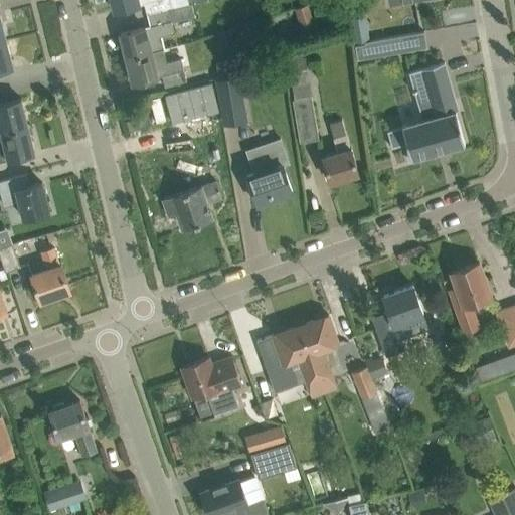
[(112,0),(115,10),(145,3),(147,14),(168,9),(189,4),(187,0),(112,0)]
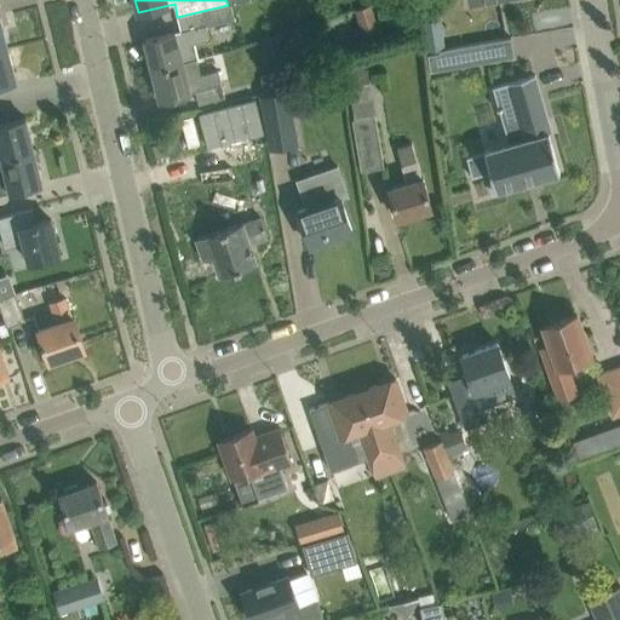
[(228,5),(202,11),(206,26),(235,18),(231,4),(228,5)]
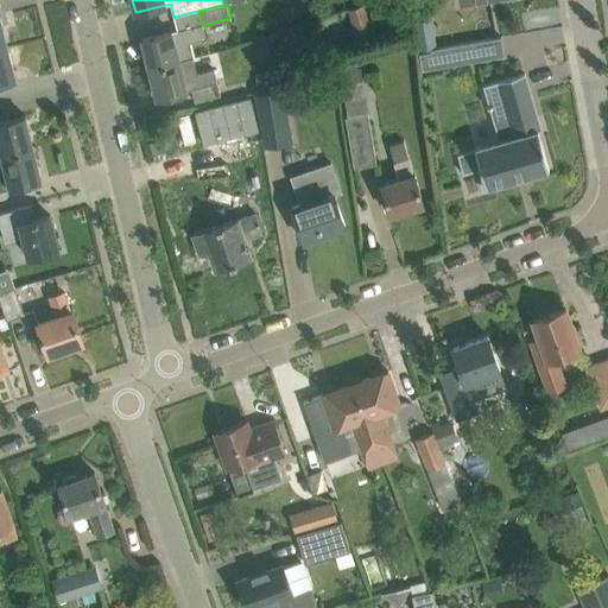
[(372,30),(363,4),(348,8),(356,35),(372,30)]
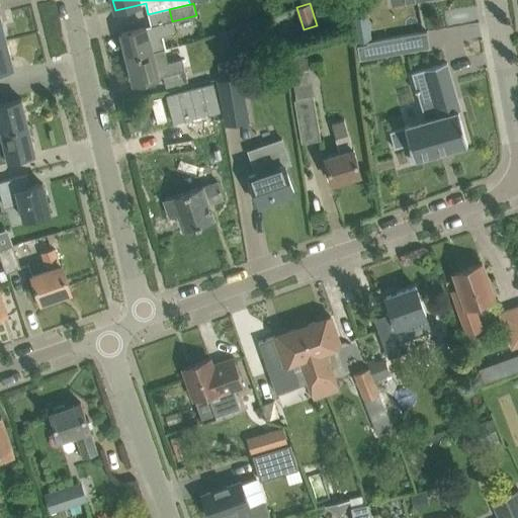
[(151,24),(121,32),(127,58),(164,49),(165,49),(162,35),(175,32),(172,21),(169,9),(148,14),(151,24)]
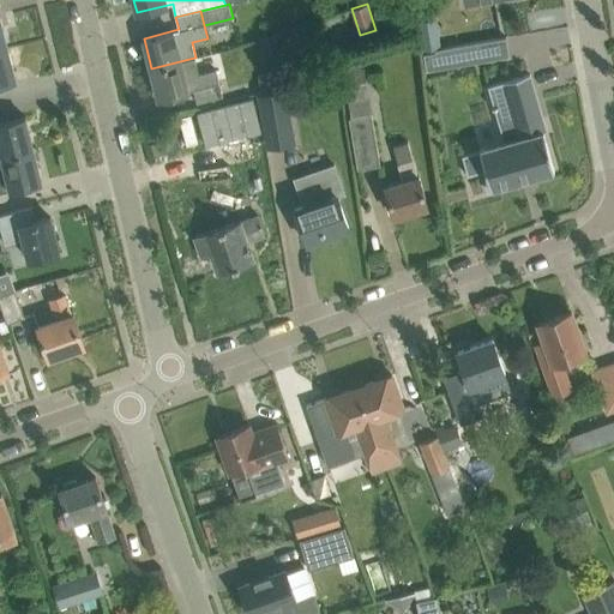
[(417,22),(422,50),(441,47),(437,18),(417,22)]
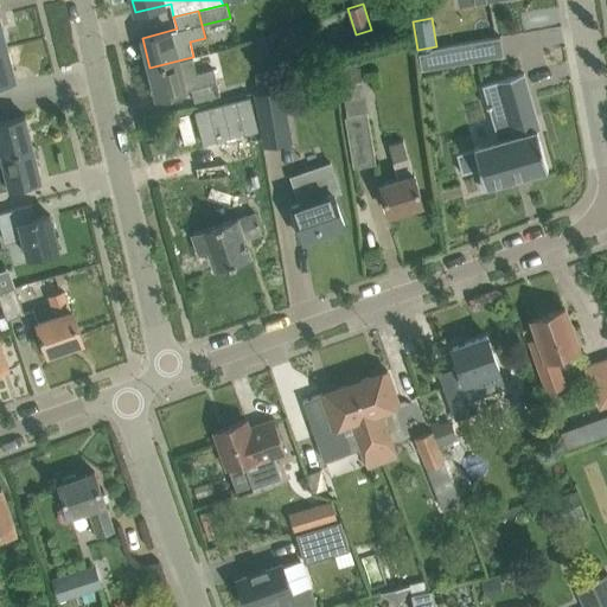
[(472,42),(430,49),(433,68),(475,59),(472,42)]
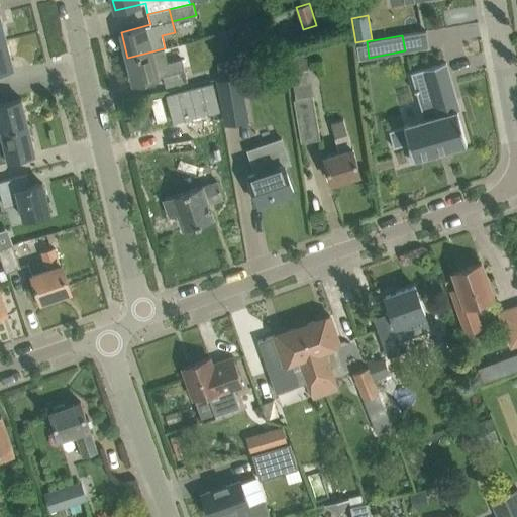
[(0,70),(13,67),(6,38),(0,39),(0,70)]
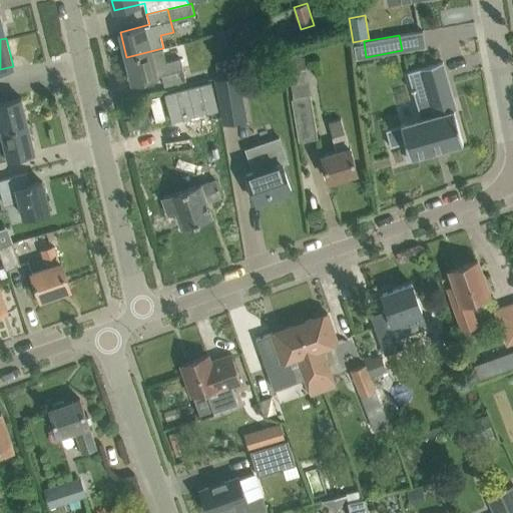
[(162,48),(126,57),(133,82),(161,75),(164,85),(185,80),(180,58),(166,61),(162,48)]
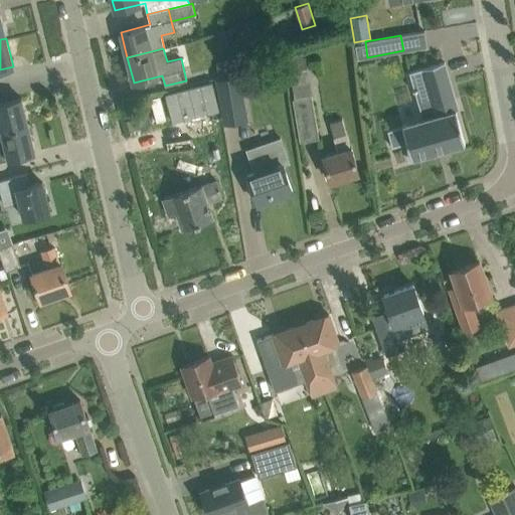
[(445,61),(421,68),(432,102),(419,106),(422,119),(401,125),(402,127),(387,131),(391,145),(390,146),(391,147),(406,143),(408,151),(406,152),(409,161),(425,156),(425,154),(465,142),(456,111),(459,110),(445,61)]
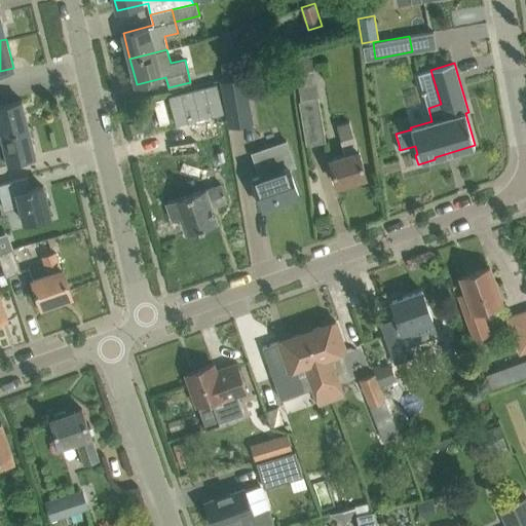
[(243,77),(222,81),(229,124),(252,120),(243,77)]
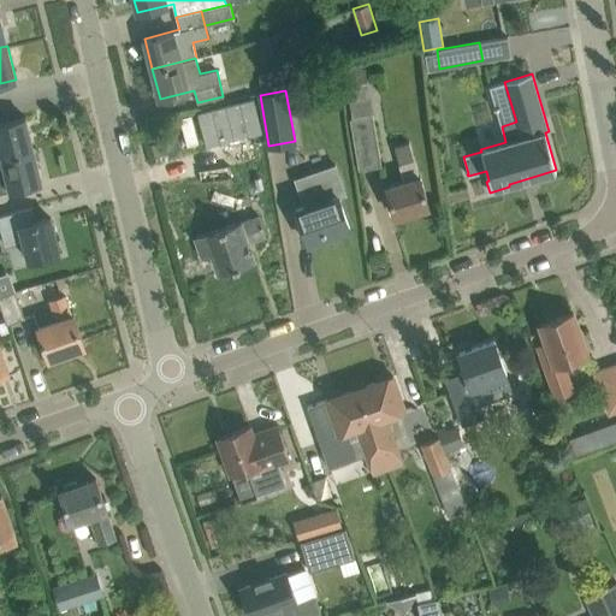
[(197,112),(206,146),(262,131),(254,99),(197,112)]
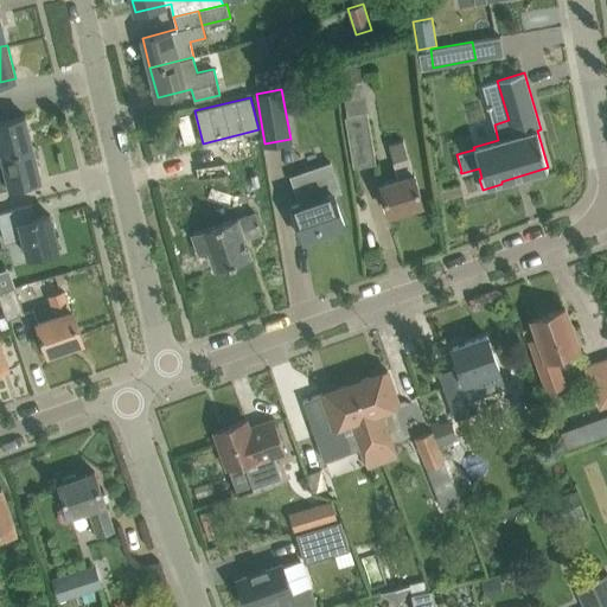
[(346,116),(344,116),(353,167),(376,163),(368,113),(346,116)]
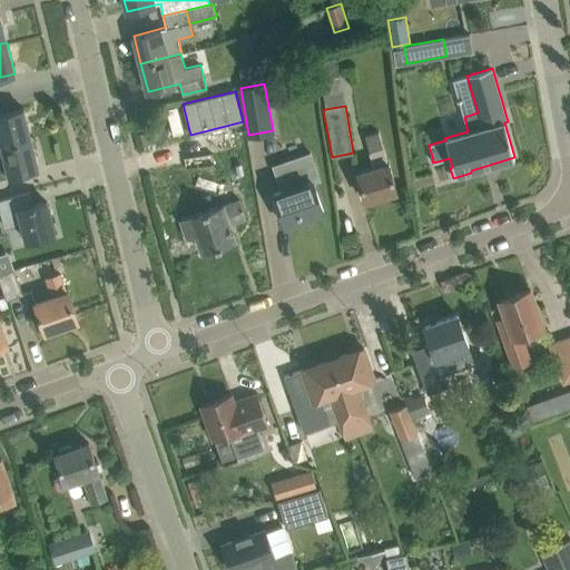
[(23,108),(0,114),(0,145),(31,138),(23,108)]
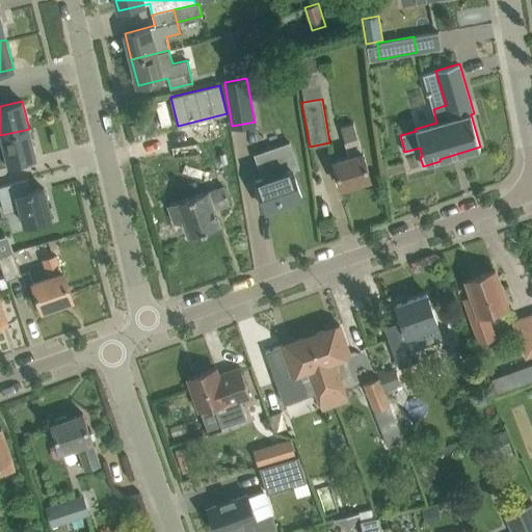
[(350,156),(334,161),(342,187),(371,179),(362,153),(353,123),(341,126),(350,156)]
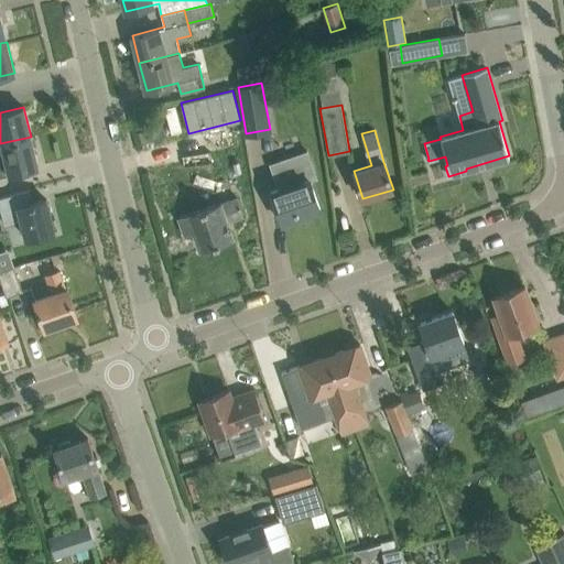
[(31,137),(0,143),(0,175),(39,166),(31,137)]
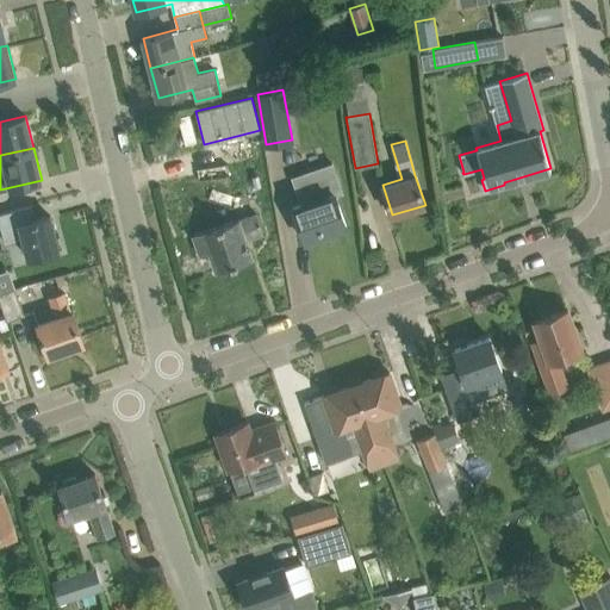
[(302,201),(293,205),(305,240),(347,225),(335,193),(342,191),(332,163),(293,178),(302,201)]
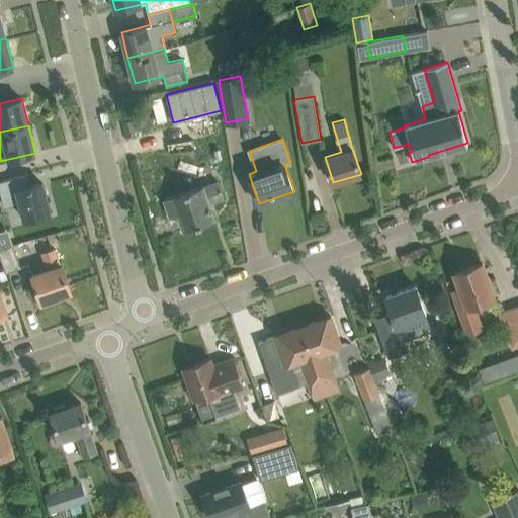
[(0,180),(0,193),(2,193),(5,205),(19,202),(23,219),(50,211),(42,182),(30,185),(27,173),(0,180)]
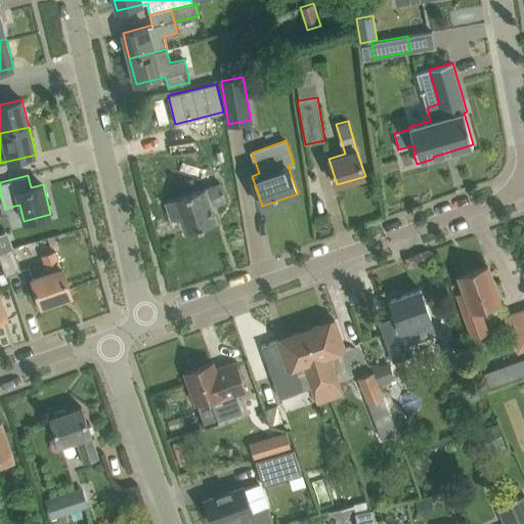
[(210,206),(226,200),(220,184),(206,190),(205,188),(167,201),(173,219),(179,217),(185,233),(216,221),(210,206)]
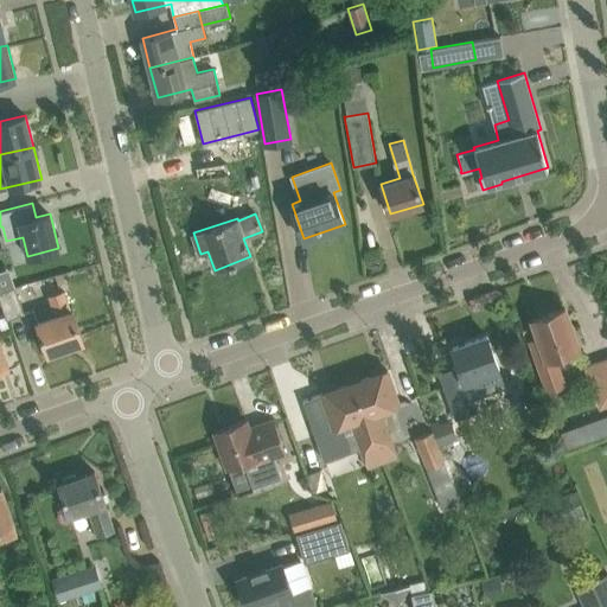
[(0,289),(0,306),(5,320),(20,314),(11,287),(0,289)]
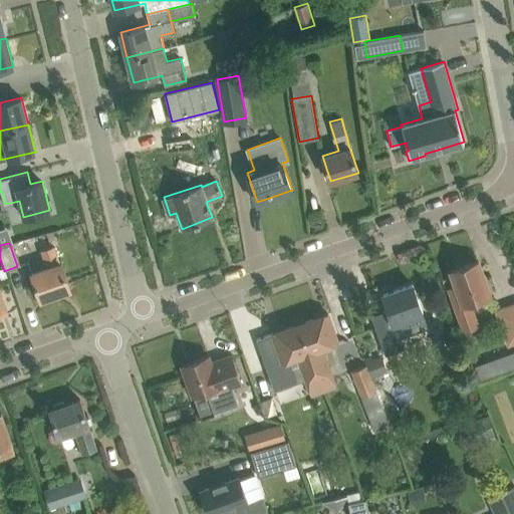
[(31,272),(34,280),(41,299),(70,288),(61,262),(60,262),(54,246),(41,251),(46,266),(31,272)]
